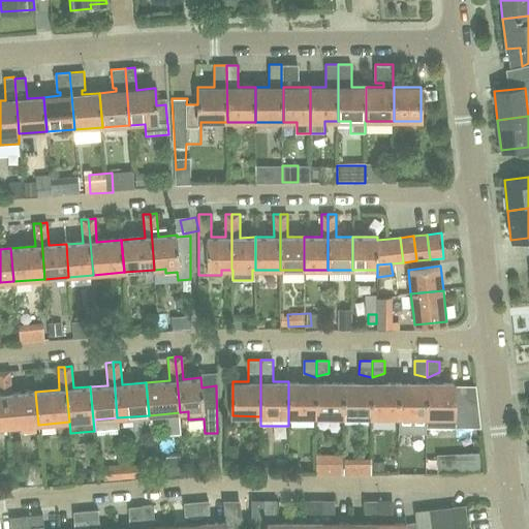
[(9,371),(2,372),(7,427),(38,425),(35,392),(11,393),(9,371)]
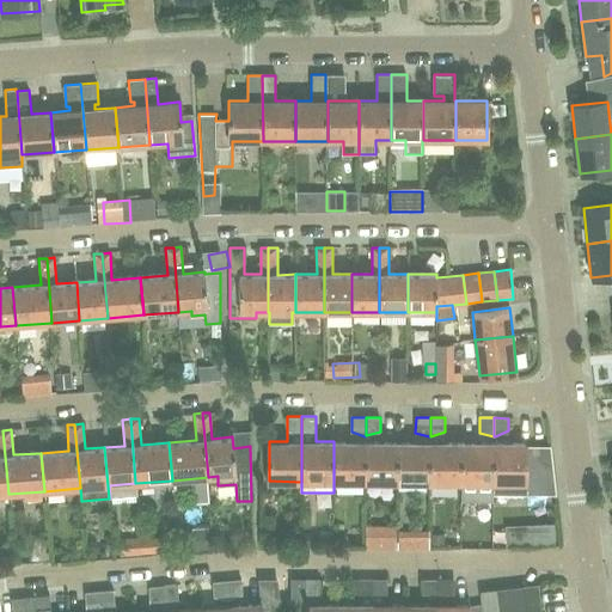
[(441,442),(441,433),(430,436),(429,482),(461,482),(461,442),(441,442)]
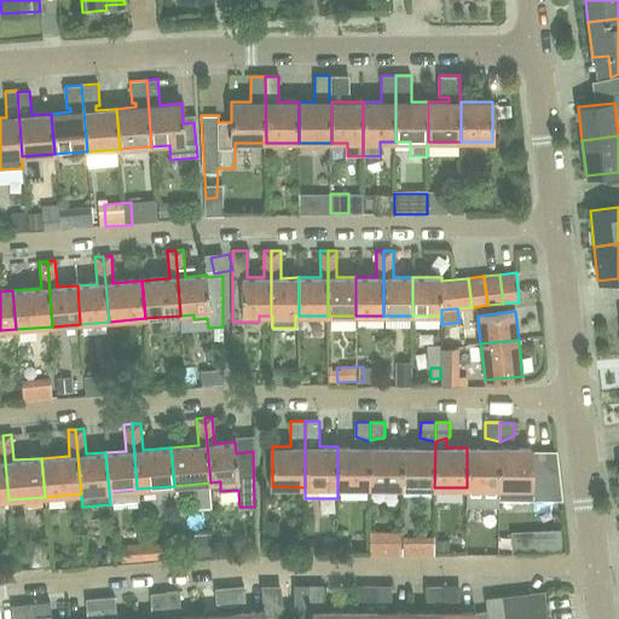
[(434,487),(435,441),(434,441),(424,439),(424,447),(403,447),(401,487),(434,487)]
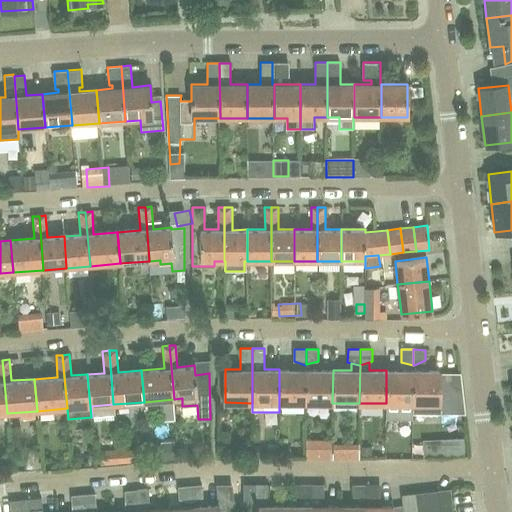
[(279,403),(306,403),(306,369),(279,369),(279,403)]
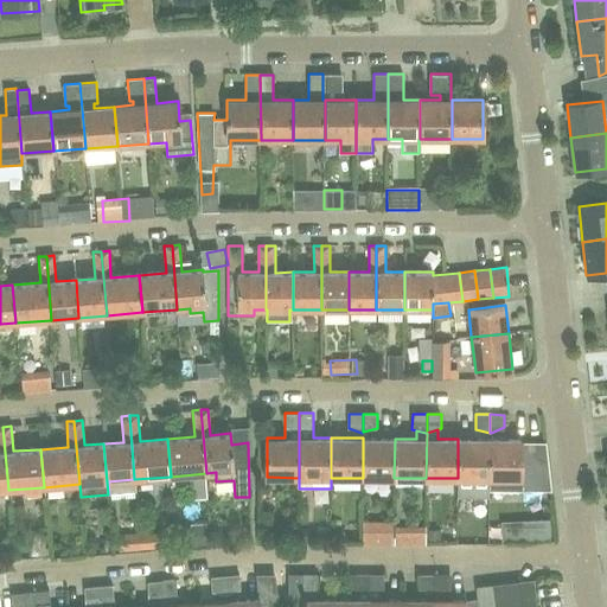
[(394,478),(395,439),(363,438),(363,478),(394,478)]
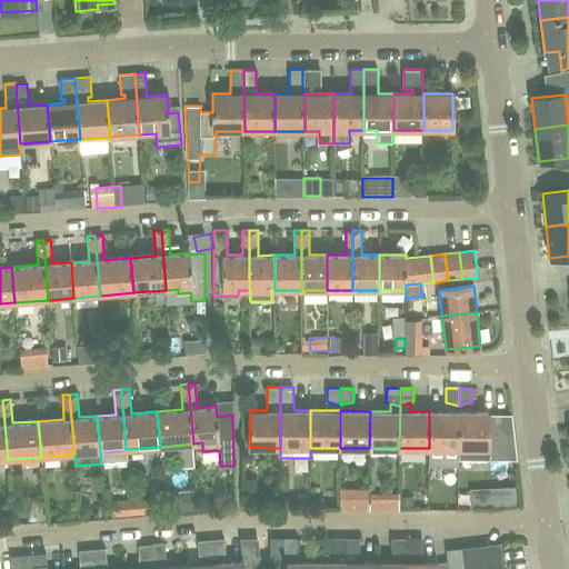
[(458,460),(459,460),(459,411),(429,411),(429,448),(458,448),(458,460)]
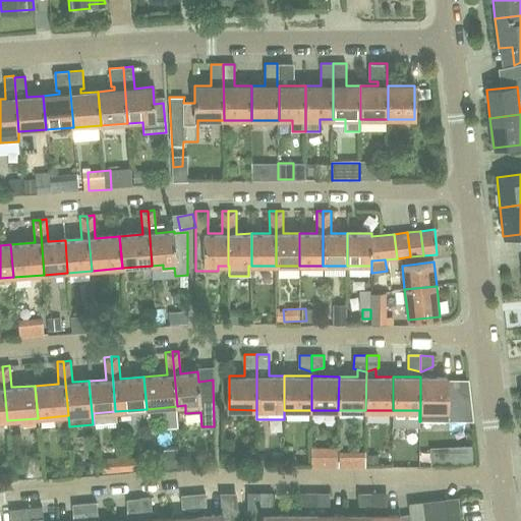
[(448,377),(420,377),(420,421),(473,421),(469,391),(448,391),(448,377)]
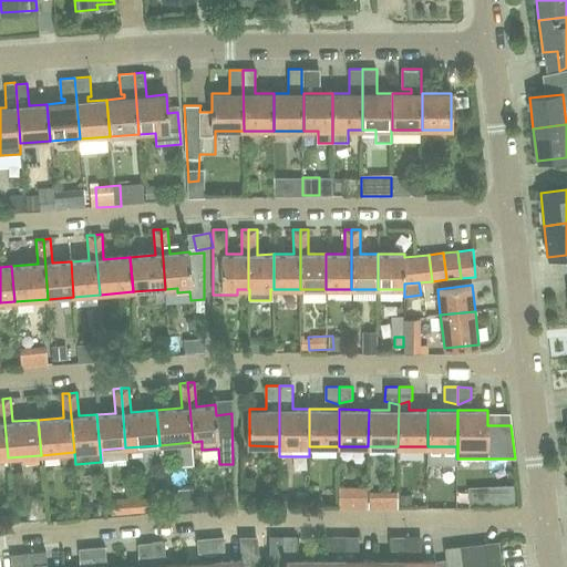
[(492,502),(518,502),(517,490),(491,491),(492,502)]
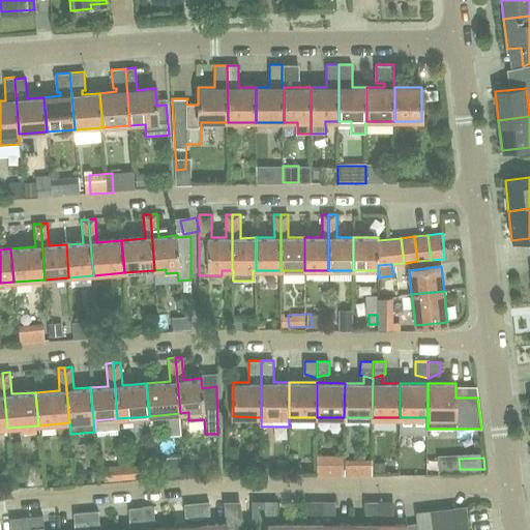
[(344,462),(344,475),(357,475),(357,462),(344,462)]
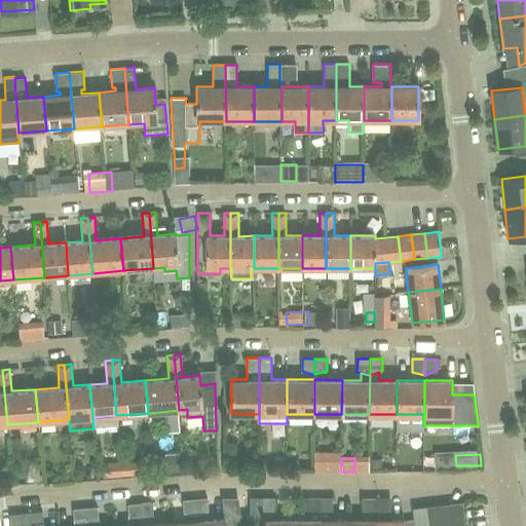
[(120,462),(121,477),(148,475),(147,460),(120,462)]
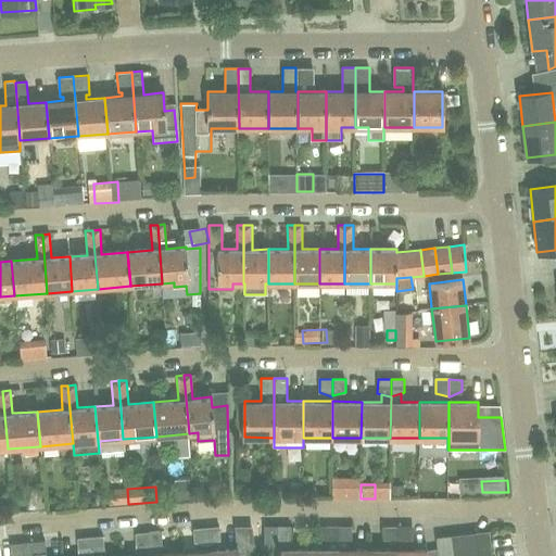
[(43,510),(47,491),(37,489),(34,508),(43,510)]
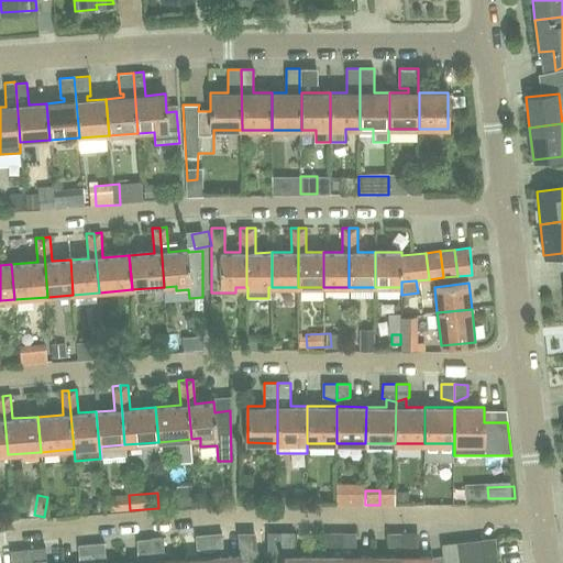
[(110,497),(111,511),(130,510),(129,495),(110,497)]
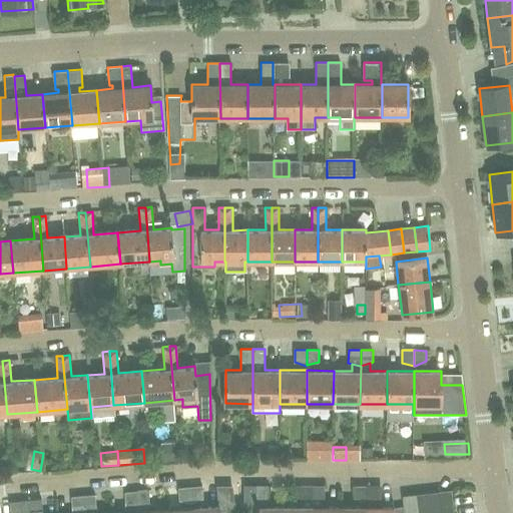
[(243,510),(259,509),(258,512),(285,512),(286,506),(267,506),(267,499),(268,499),(268,485),(243,485),(243,510)]
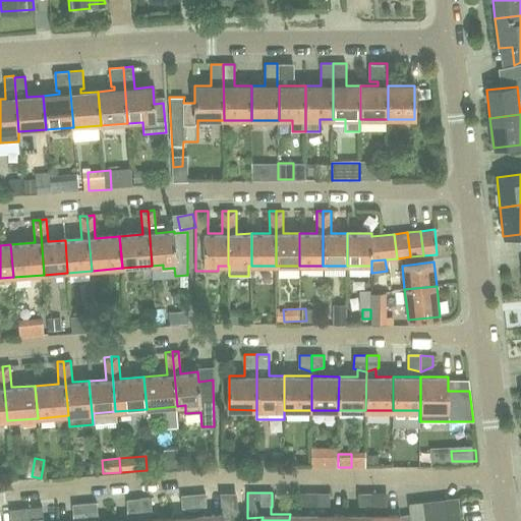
[(316,520),(316,493),(304,493),(304,506),(304,514),(290,514),(289,520),(316,520)]
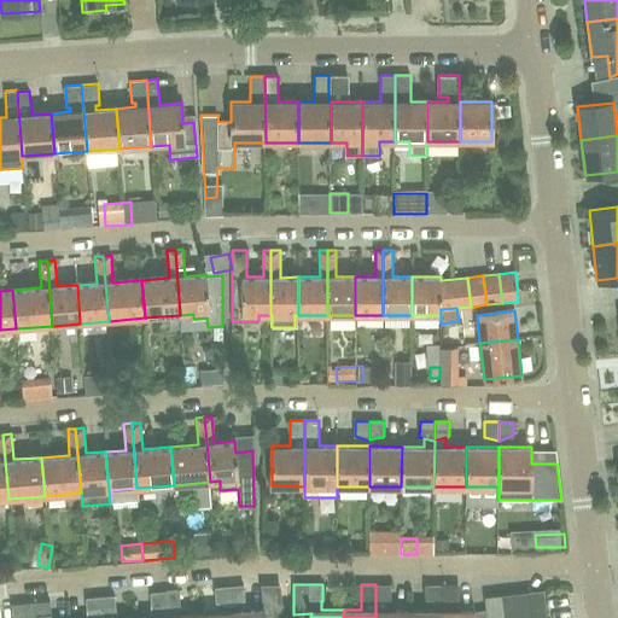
[(390,584),(375,584),(375,617),(408,617),(408,610),(390,610),(390,584)]
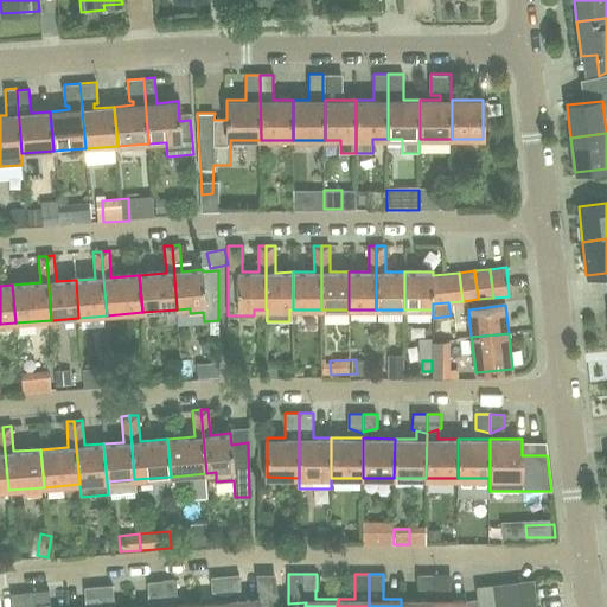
[(401,606),(432,606),(433,574),(419,574),(419,589),(432,593),(432,599),(401,599),(401,606)]
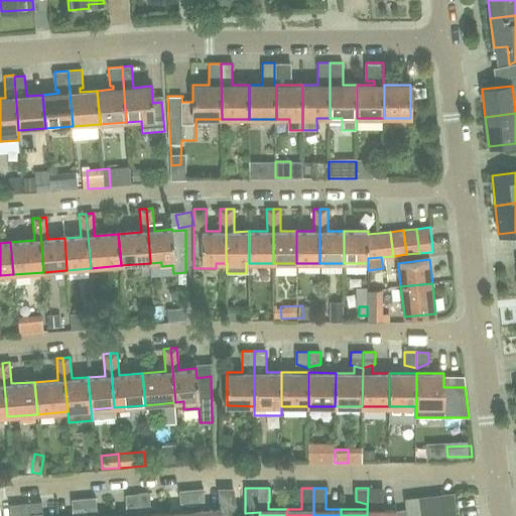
[(396,515),(396,510),(396,509),(380,509),(380,501),(380,488),(368,488),(367,515),(396,515)]
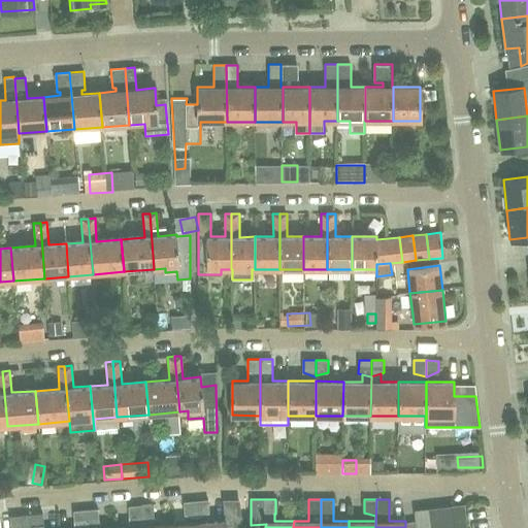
[(196,501),(197,517),(208,513),(207,500),(196,501)]
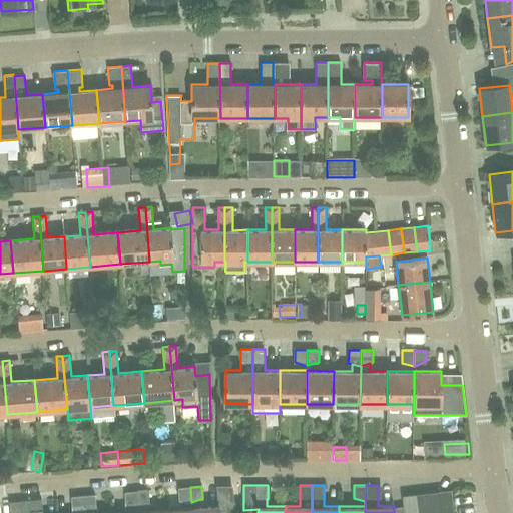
[(190,487),(178,488),(179,500),(191,502),(190,487)]
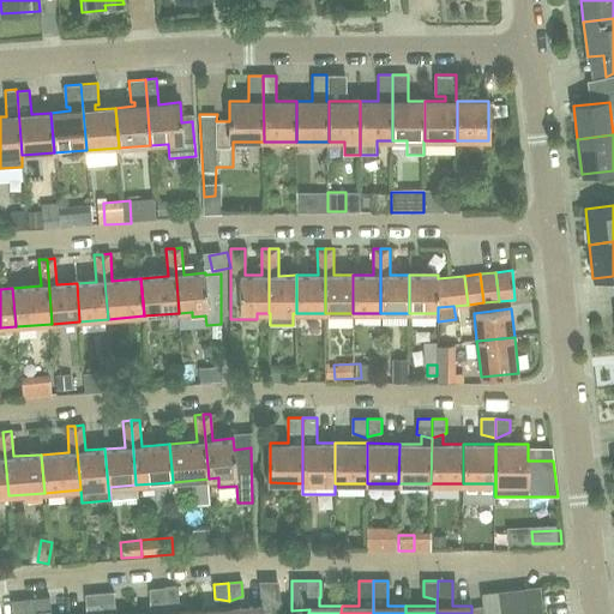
[(284,583),(269,583),(269,603),(283,603),(284,583)]
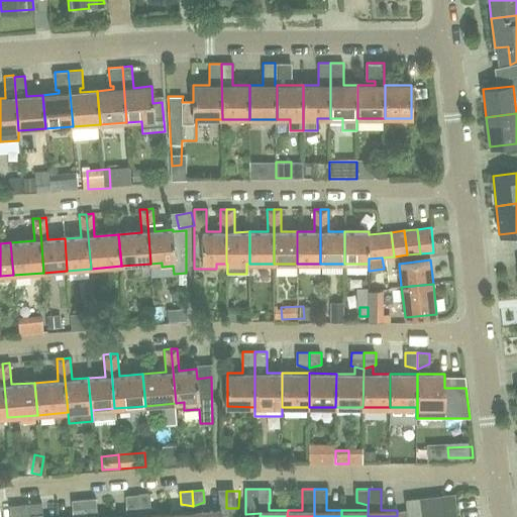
[(151,516),(149,495),(137,496),(138,516),(166,516),(166,515),(151,516)]
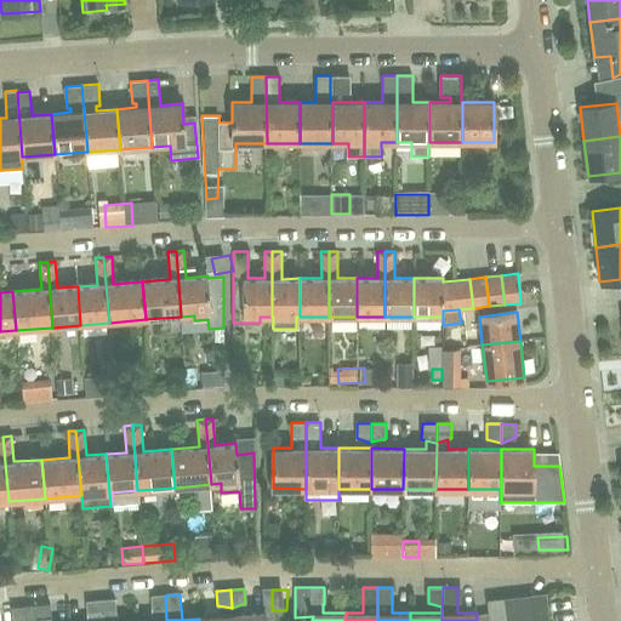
[(166,620),(165,596),(152,597),(153,620),(166,620)]
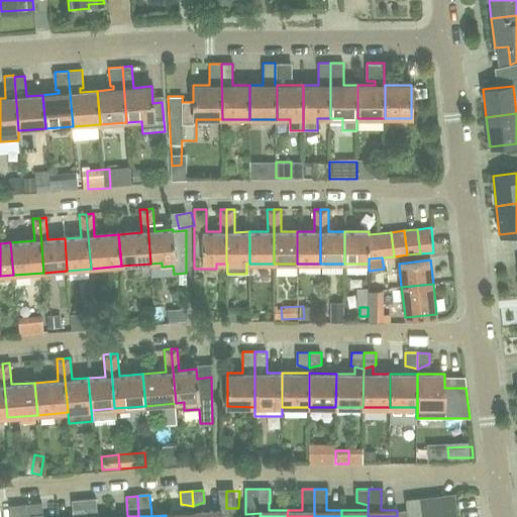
[(455,516),(453,497),(441,498),(443,516),(455,516)]
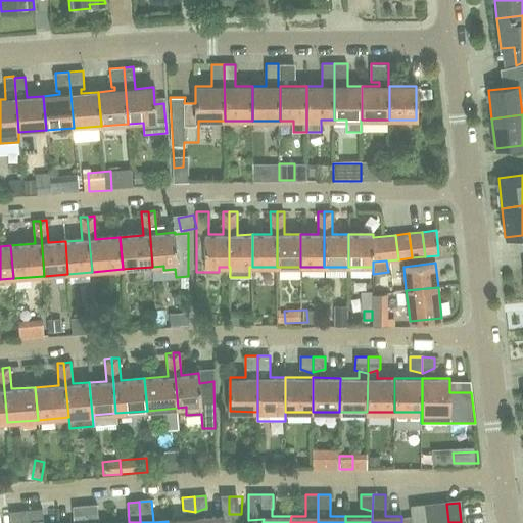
[(448,522),(446,504),(434,506),(436,522),(448,522)]
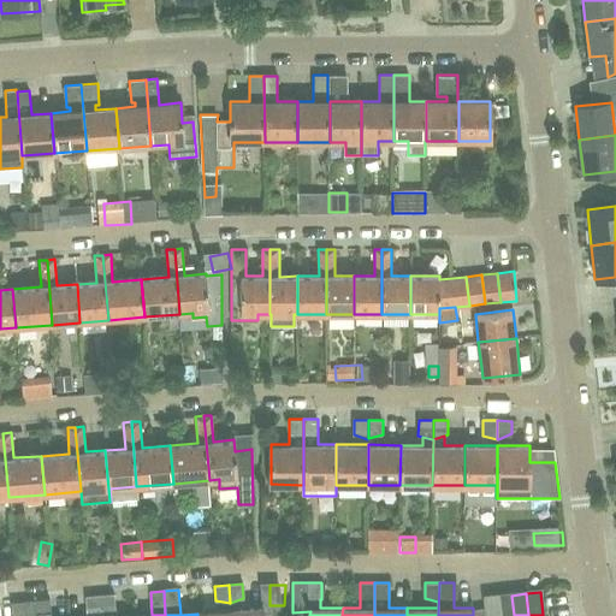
[(100,615),(99,596),(86,597),(87,615),(100,615)]
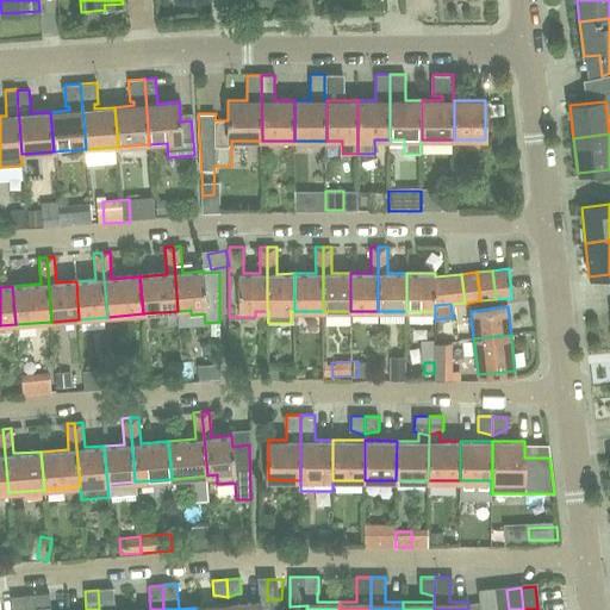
[(99,609),(114,609),(114,603),(113,590),(98,590),(99,609)]
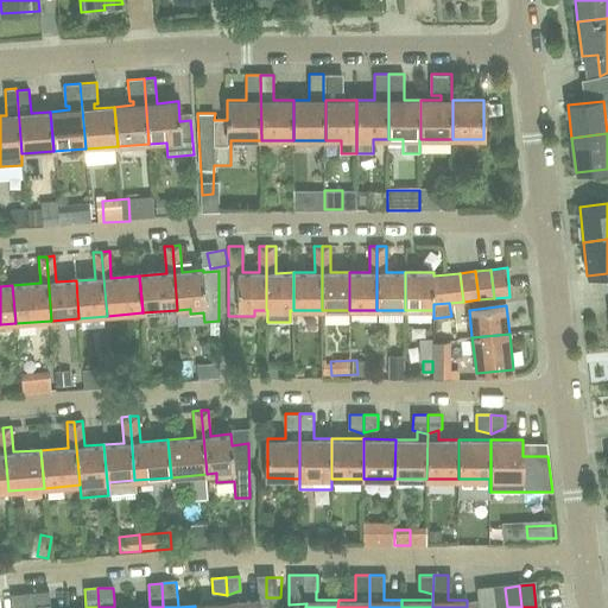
[(494,607),(507,607),(505,588),(493,589),(494,607)]
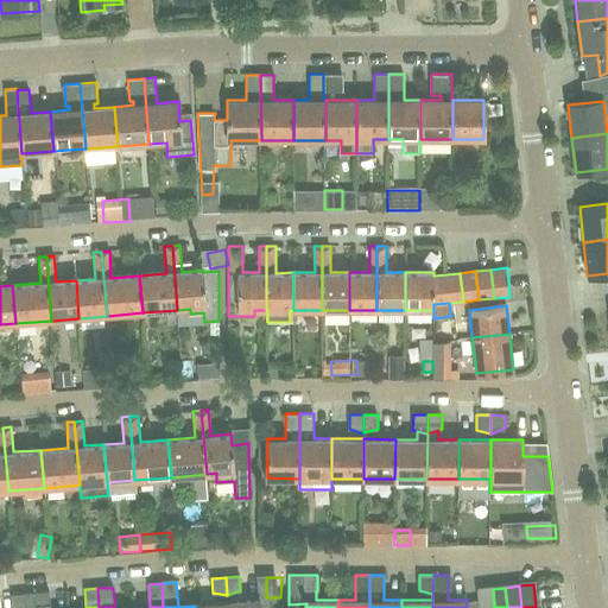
[(479,591),(480,601),(480,607),(494,607),(493,589),(479,591)]
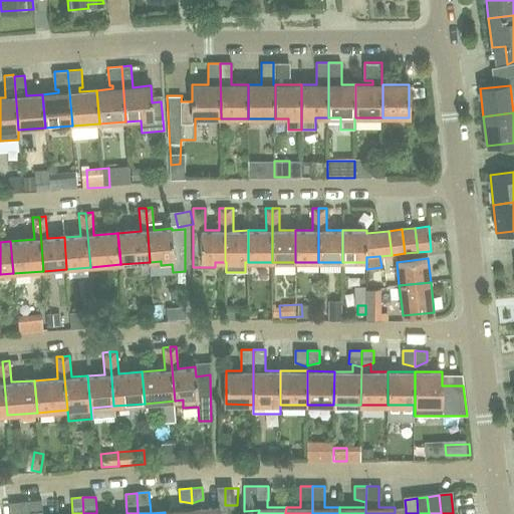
[(42,513),(42,501),(29,502),(30,513),(42,513)]
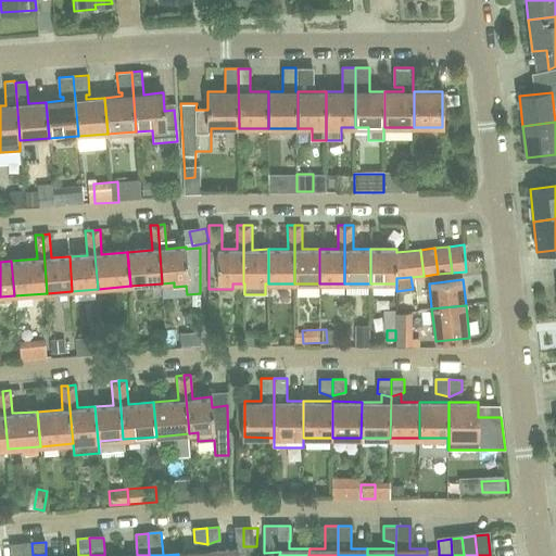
[(32,543),(11,544),(12,555),(32,555),(33,555),(32,543)]
